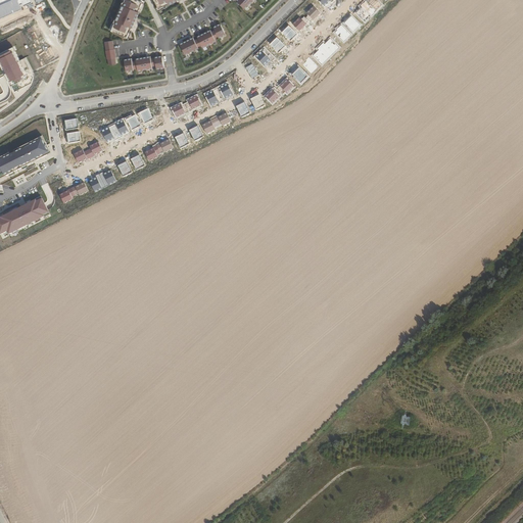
[(0,0),(0,18),(34,4),(31,0),(0,0)]
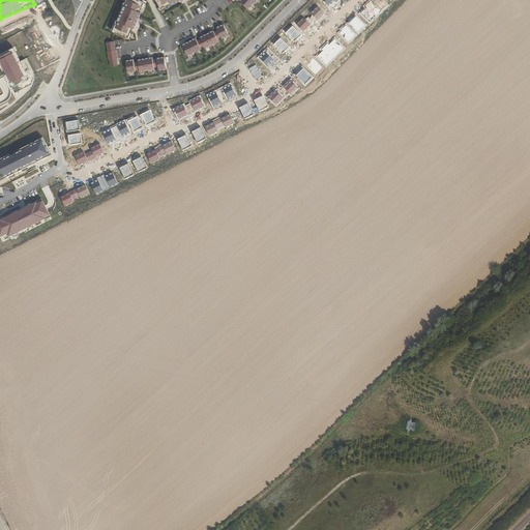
[(141,0),(125,0),(112,31),(129,38),(146,2),(141,0)]
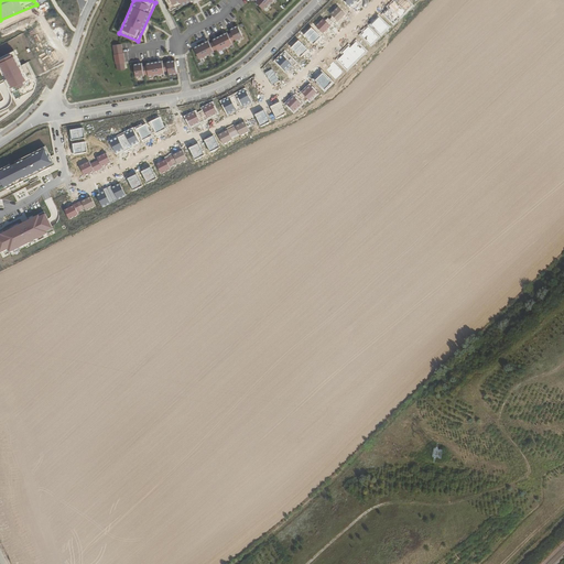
[(165,0),(172,11),(192,0),(165,0)]
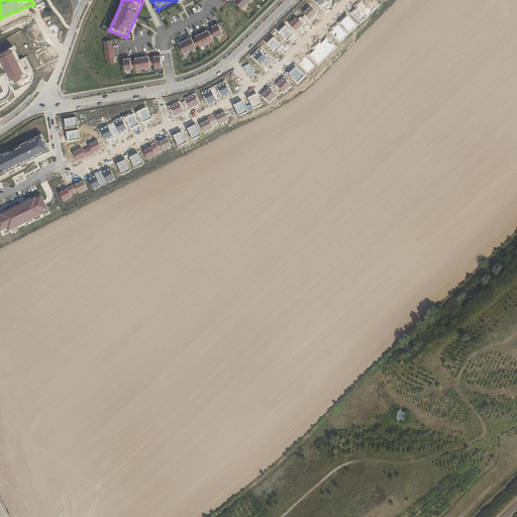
[(235,0),(234,1),(243,10),(252,0),(235,0)]
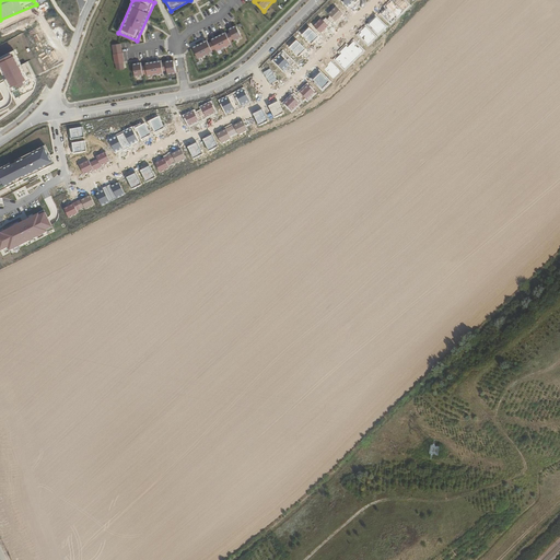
[(405,0),(393,0),(380,13),(392,24),(410,6),(405,0)]
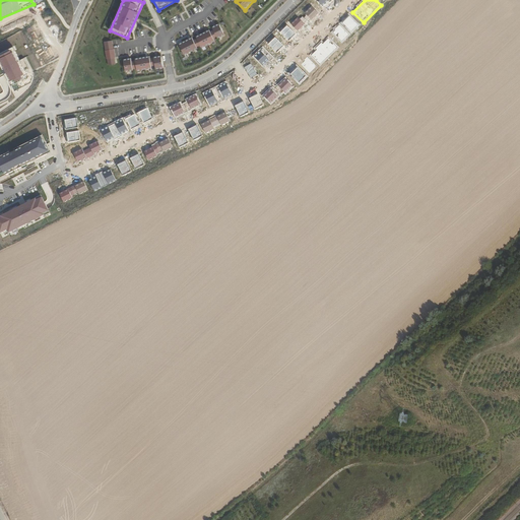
[(298,17),(290,24),(299,33),(318,13),(310,5),(303,13),(304,14),(300,19),(298,17)]
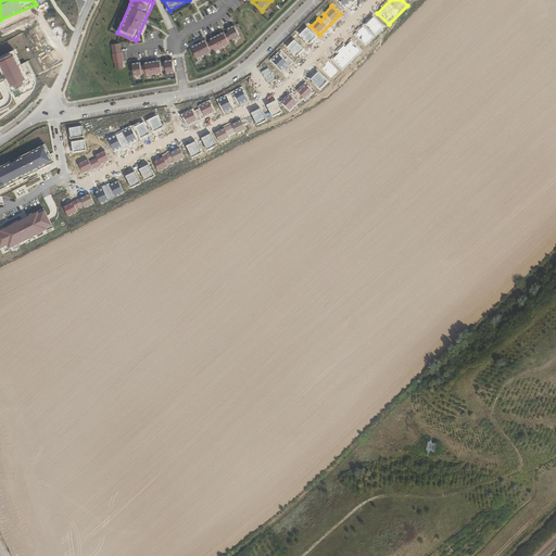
[(383,27),(374,17),(366,24),(376,34),(383,27)]
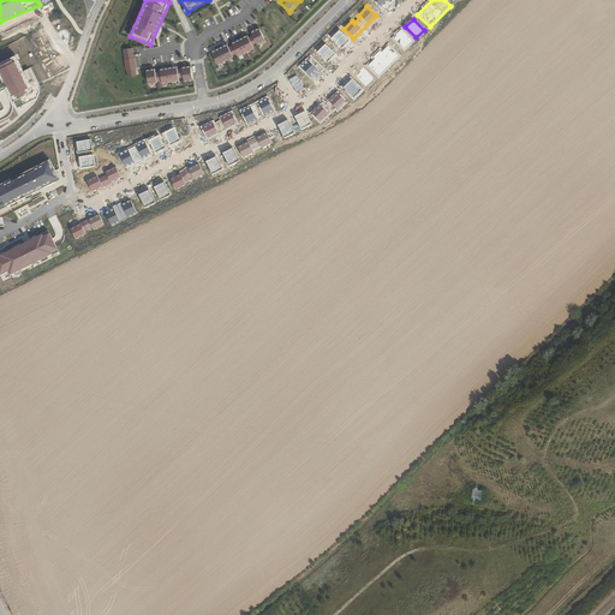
[(262,27),(252,33),(254,35),(258,45),(260,46),(269,41),(262,27)]
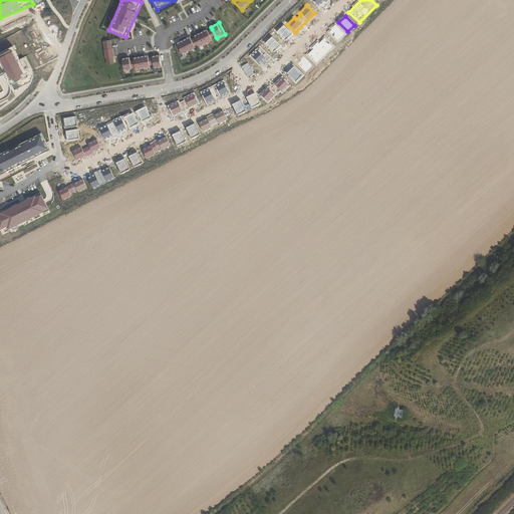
[(293,33),(284,24),(277,31),(286,40),(293,33)]
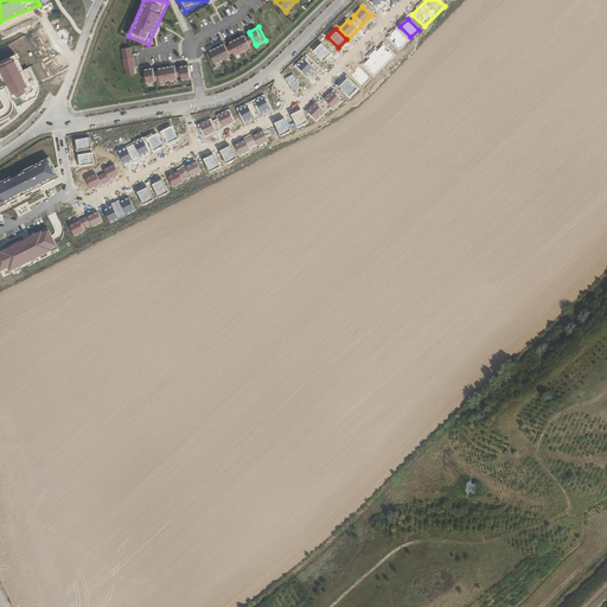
[(407,40),(396,30),(389,37),(400,48),(407,40)]
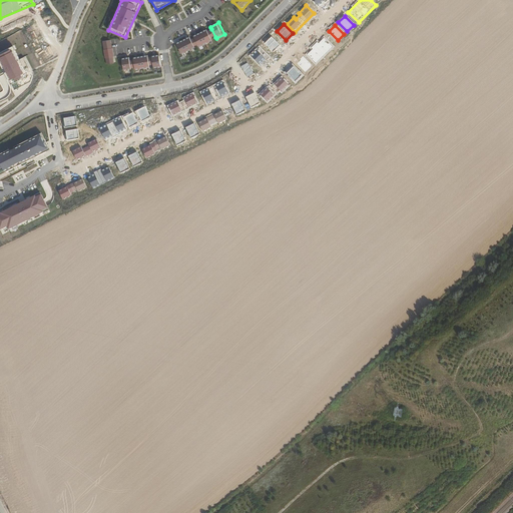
[(208,29),(194,36),(195,37),(198,45),(199,47),(213,39),(213,38),(209,30),(208,29)]
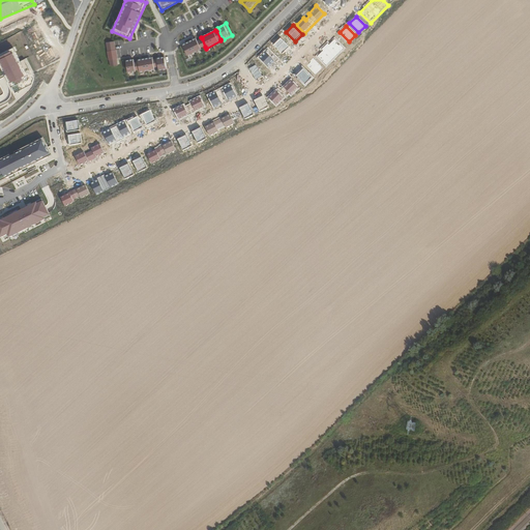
[(290,47),(281,37),(273,45),(283,54),(290,47)]
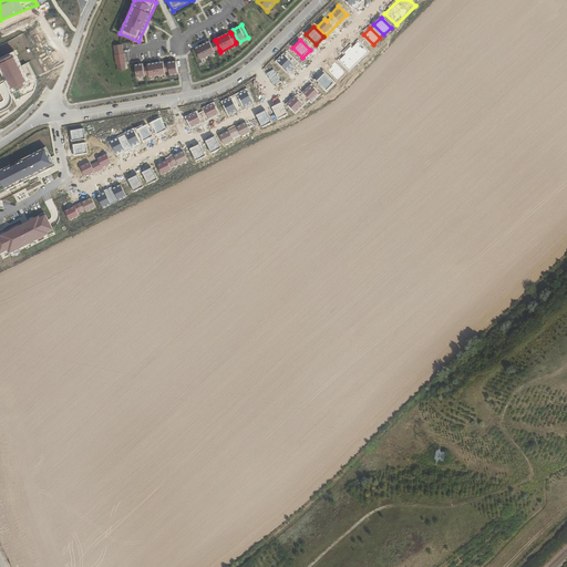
[(358,40),(338,59),(349,71),(369,51),(358,40)]
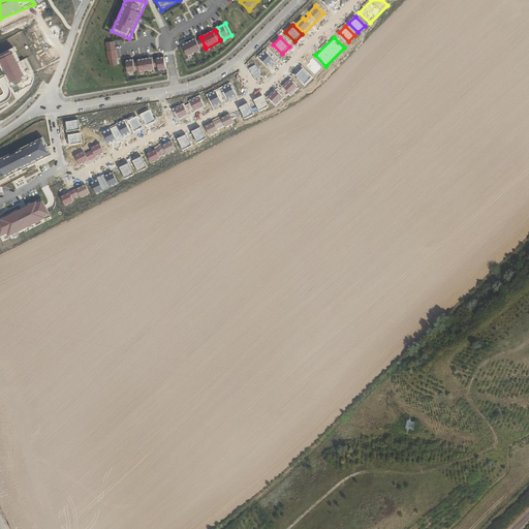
[(197,38),(183,45),(188,56),(203,49),(203,48),(198,40),(197,38)]
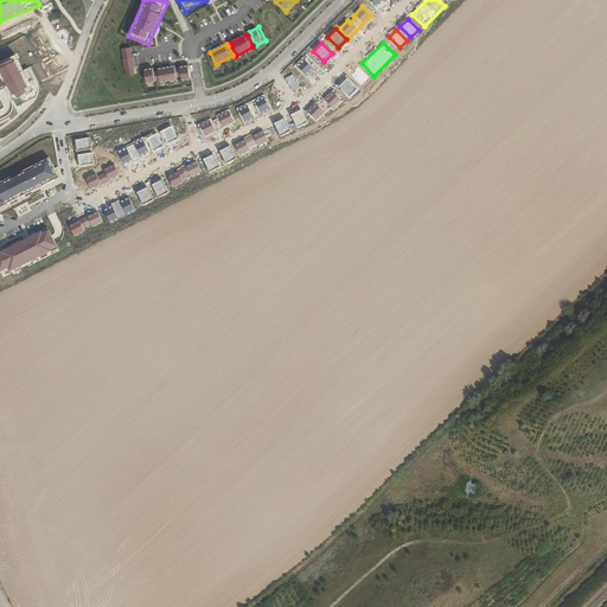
[(132,48),(121,49),(126,76),(136,74),(132,48)]
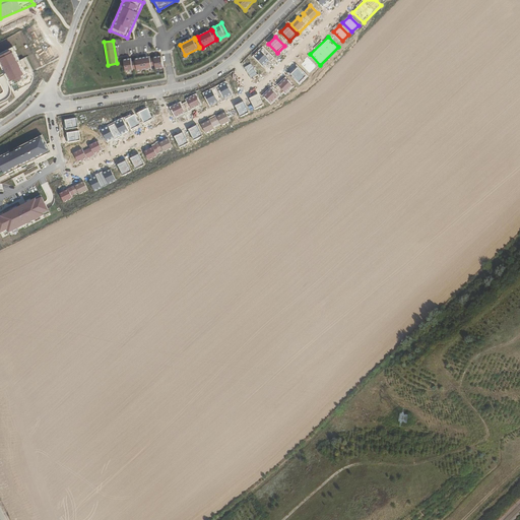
[(13,47),(0,53),(0,63),(11,85),(28,76),(13,47)]
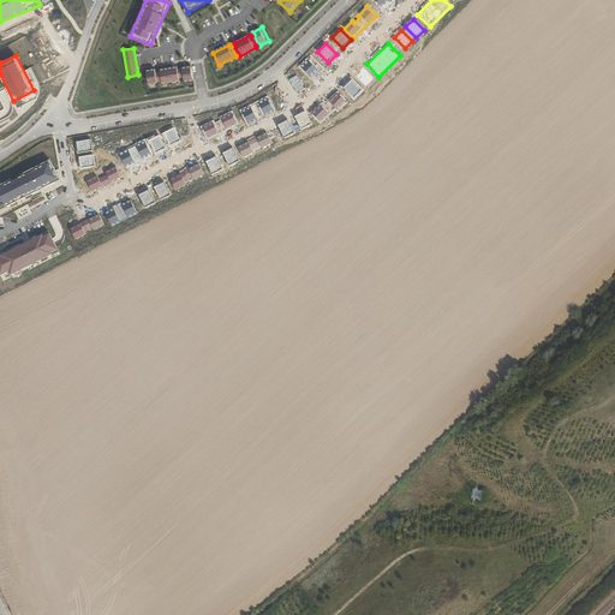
[(320,70),(309,59),(300,67),(312,78),(320,70)]
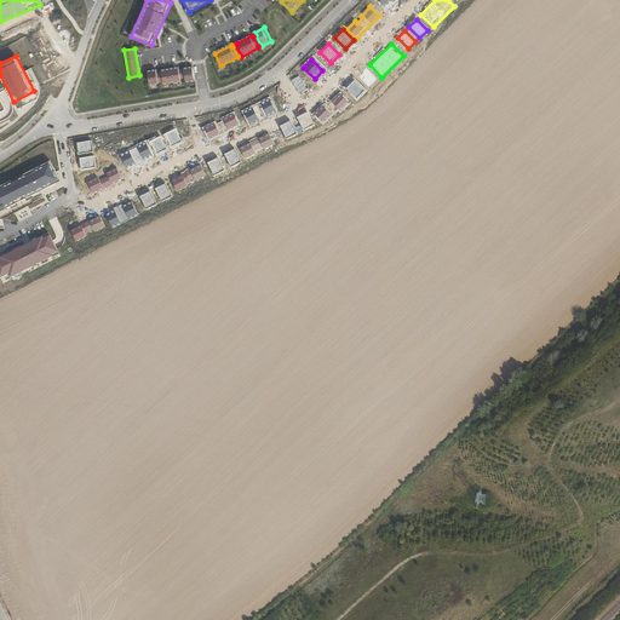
[(182,65),(162,69),(162,72),(165,81),(165,84),(184,81),(184,79),(182,69),(182,65)]
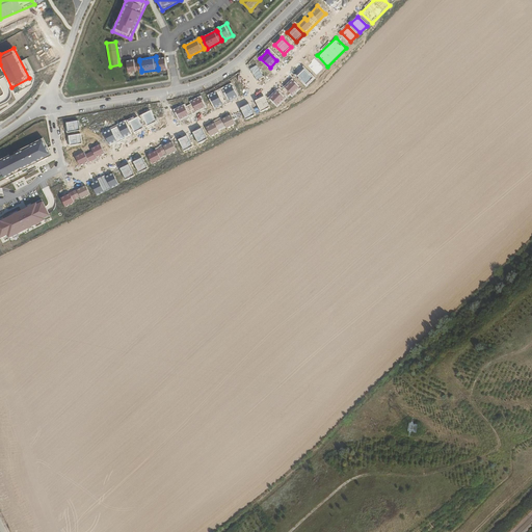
[(166,57),(158,58),(159,59),(160,68),(160,71),(168,70),(166,57)]
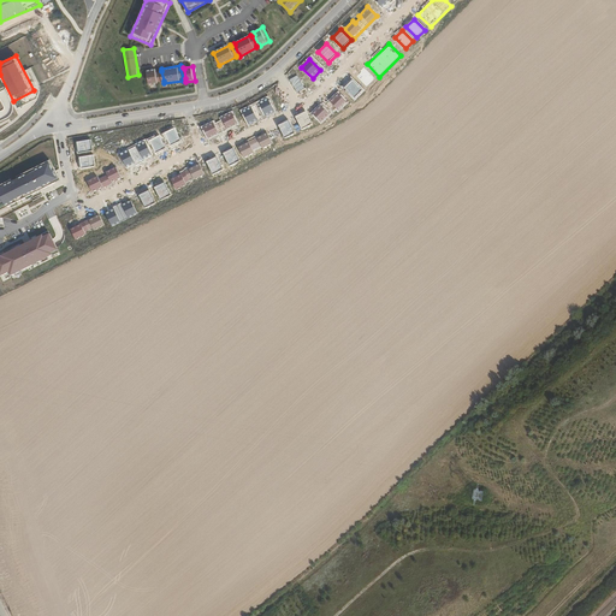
[(158,69),(147,70),(149,84),(160,83),(160,82),(159,72),(158,69)]
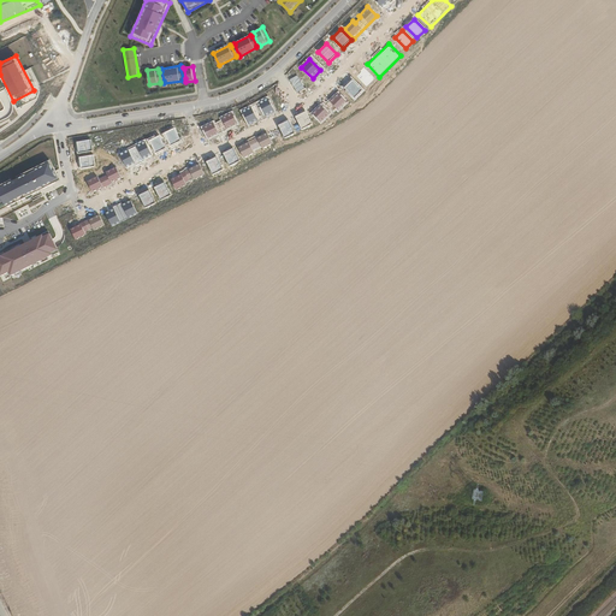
[(374,78),(363,69),(356,76),(367,87),(374,78)]
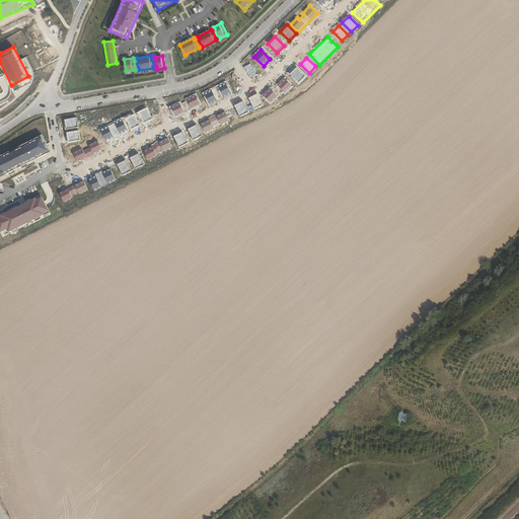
[(46,79),(52,68),(45,65),(40,76),(46,79)]
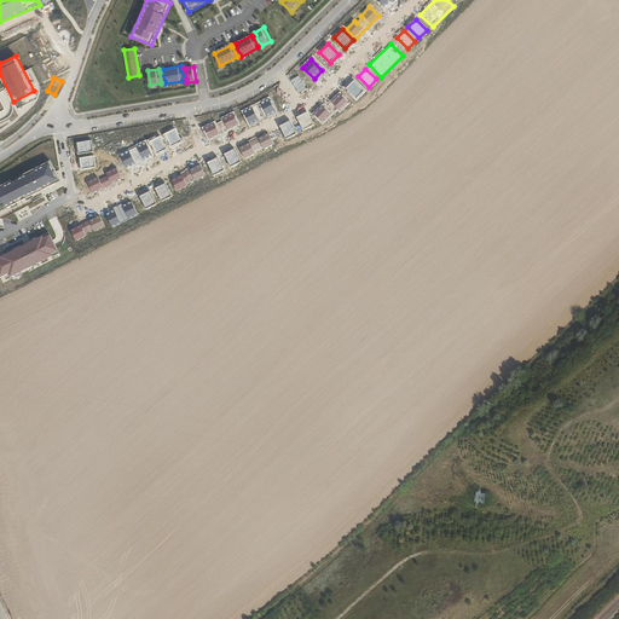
[(364,91),(353,80),(346,88),(357,99),(364,91)]
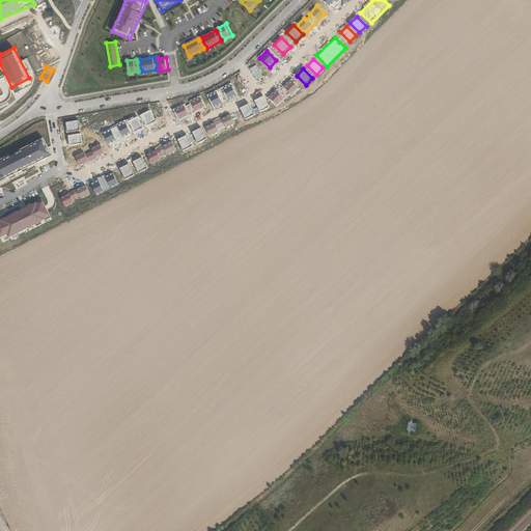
[(300,89),(290,80),(284,87),(294,95),(300,89)]
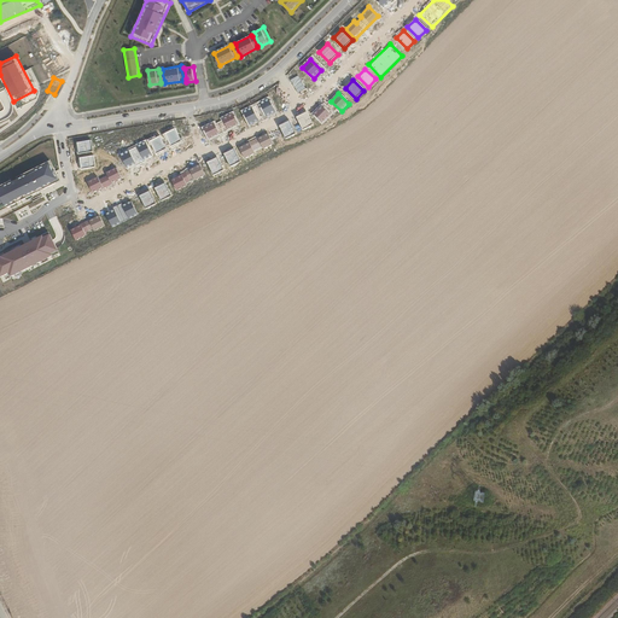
[(268,97),(242,110),(249,126),(277,112),(268,97)]
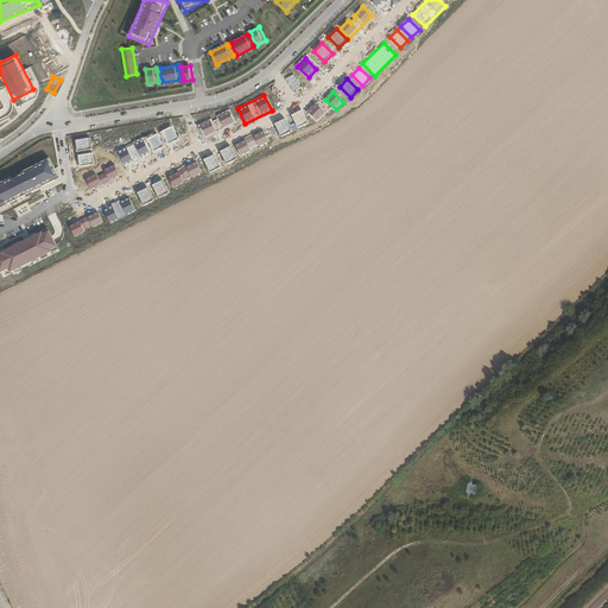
[(327,113),(316,102),(308,109),(318,120),(327,113)]
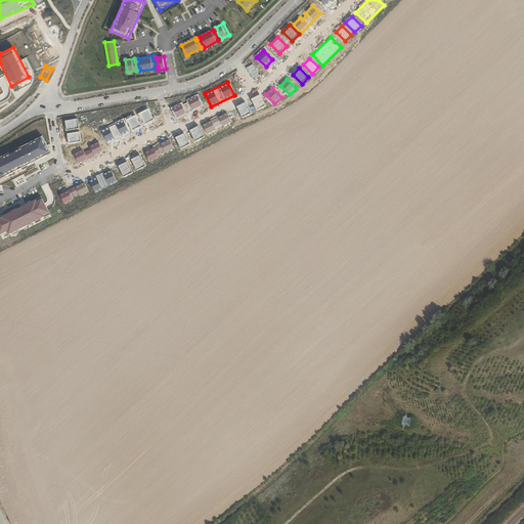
[(181,103),(172,107),(177,118),(202,105),(198,95),(187,100),(188,102),(182,105),(181,103)]
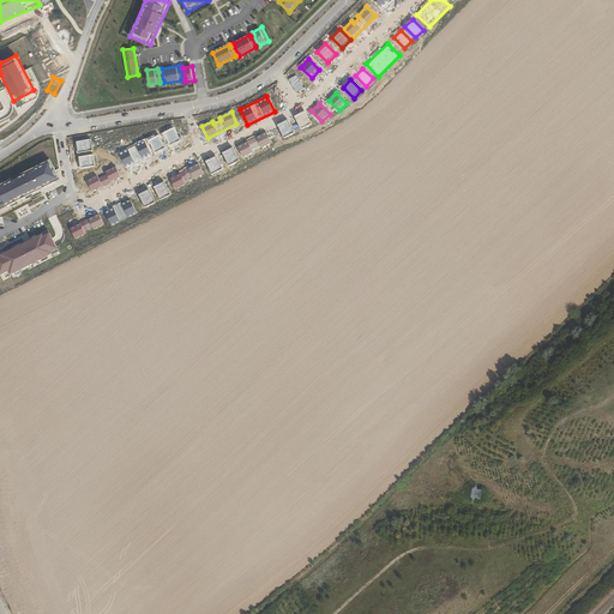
[(311,125),(304,112),(294,116),(301,130),(311,125)]
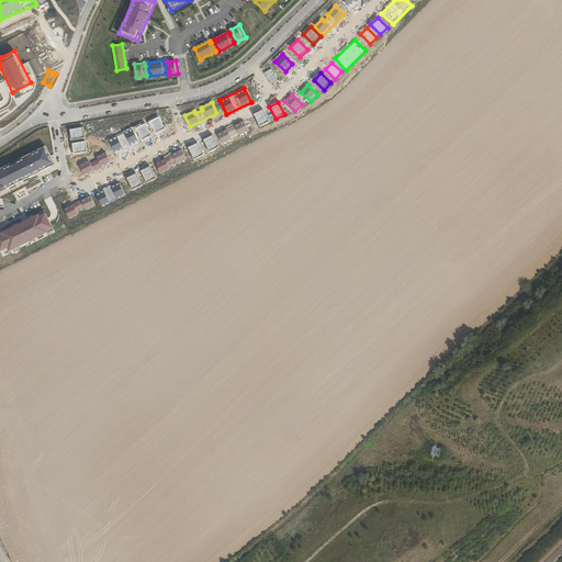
[(269,122),(262,109),(254,114),(260,126),(269,122)]
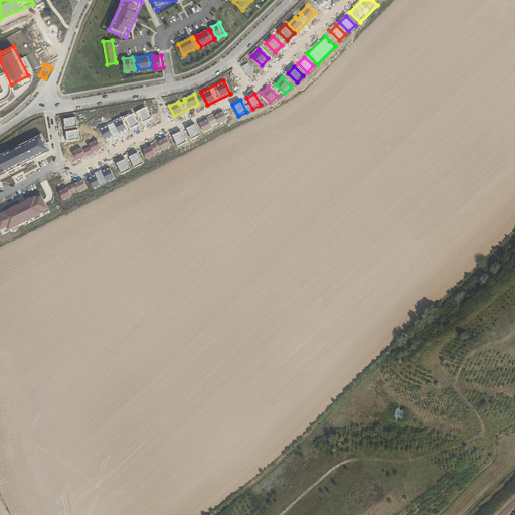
[(151,118),(145,107),(137,111),(143,122),(151,118)]
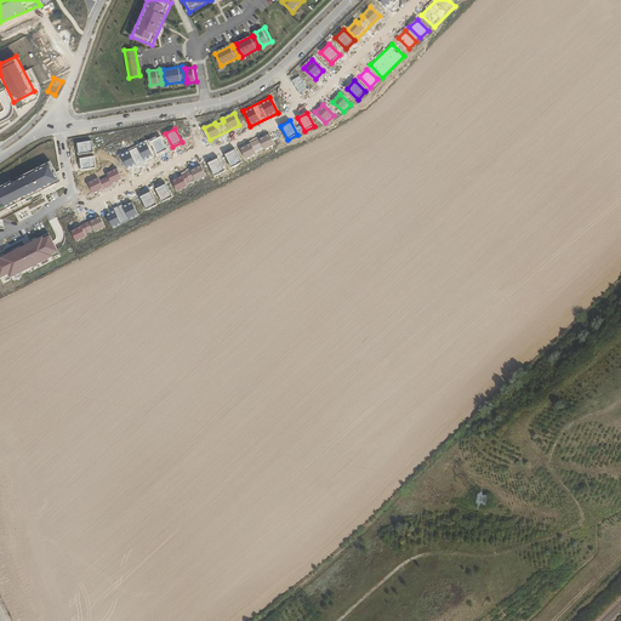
[(263,149),(274,144),(269,132),(239,146),(244,158),(256,153),(255,151),(262,147),(263,149)]
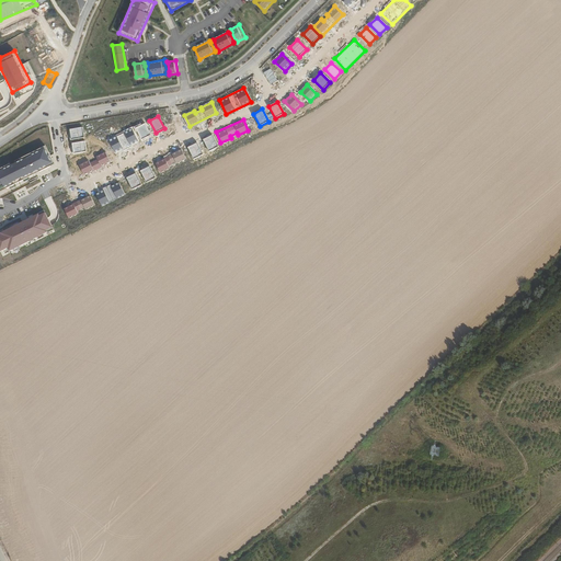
[(151,136),(145,123),(135,128),(141,140),(151,136)]
